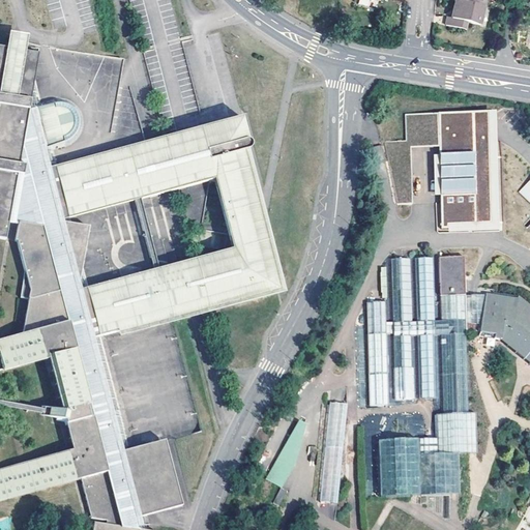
[(454,2),(473,6),(482,8),(484,0),(449,0),(454,2)]
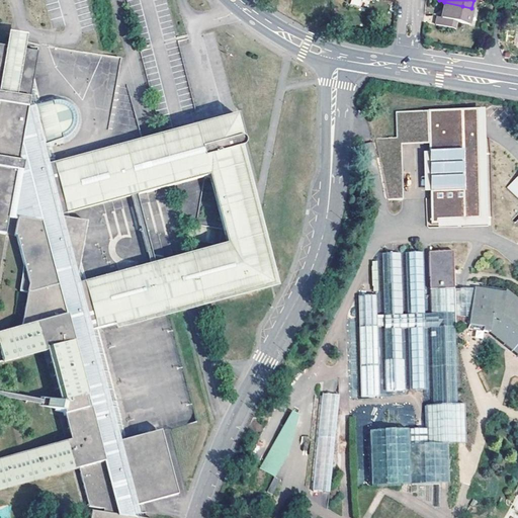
[(444,19),(440,19),(436,18),(434,26),(453,30),(455,23),(467,25),(471,8),(462,6),(444,2),(443,9),(446,10),(445,13),(444,19)]
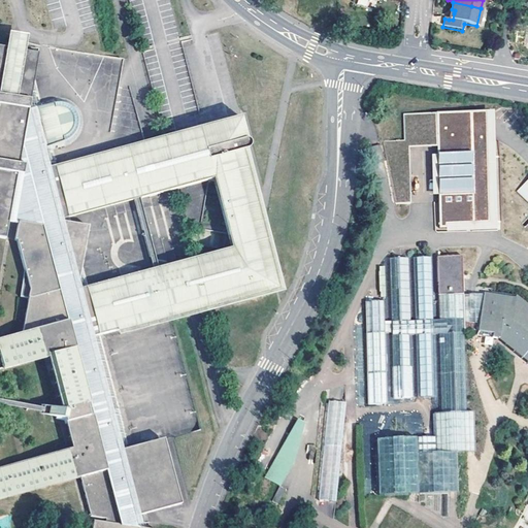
[(69,450),(66,451),(0,468),(0,500),(73,481),(79,479),(91,516),(105,518),(105,524),(93,522),(92,527),(147,527),(145,515),(183,505),(164,440),(127,450),(97,339),(171,319),(282,292),(268,239),(255,189),(245,149),(248,147),(249,144),(249,141),(241,114),(152,140),(105,153),(56,165),(52,150),(62,146),(74,141),(80,134),(84,126),(84,117),(78,108),(72,103),(63,100),(52,101),(41,104),(33,76),(37,52),(22,50),(25,35),(18,33),(7,32),(4,47),(0,46),(0,367),(1,369),(42,359),(46,358),(59,410),(47,408),(46,413),(45,417),(63,421),(63,424),(69,450)]
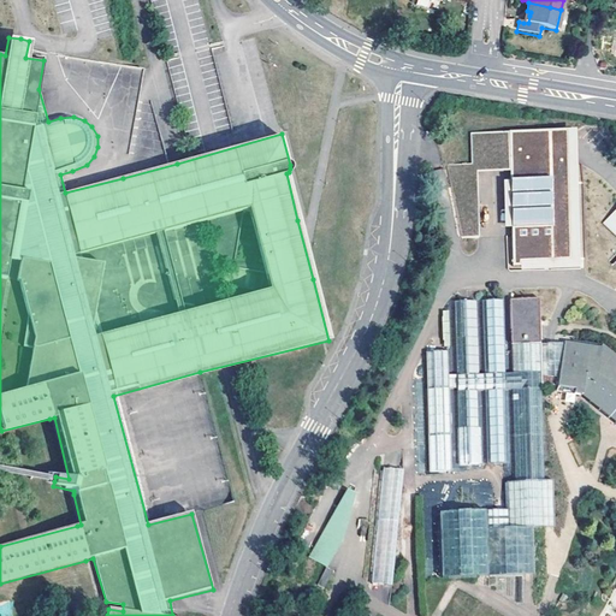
[(570,256),(567,129),(510,131),(472,132),(473,164),(448,165),(460,237),(480,237),(478,171),(511,170),(511,177),(511,191),(511,208),(513,226),(514,259),(570,256)]
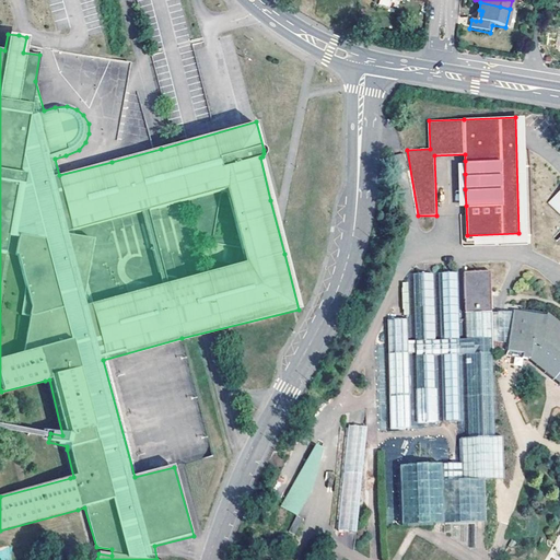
[(559,213),(559,188),(547,202),(559,213)]
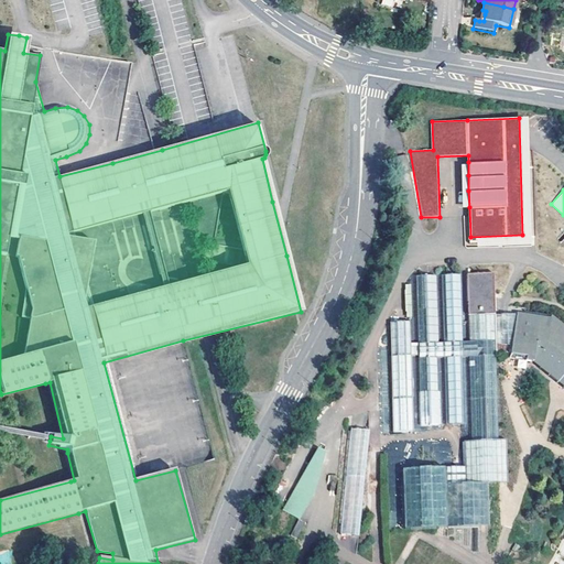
[(467,275),(469,316),(496,315),(494,274),(467,275)]
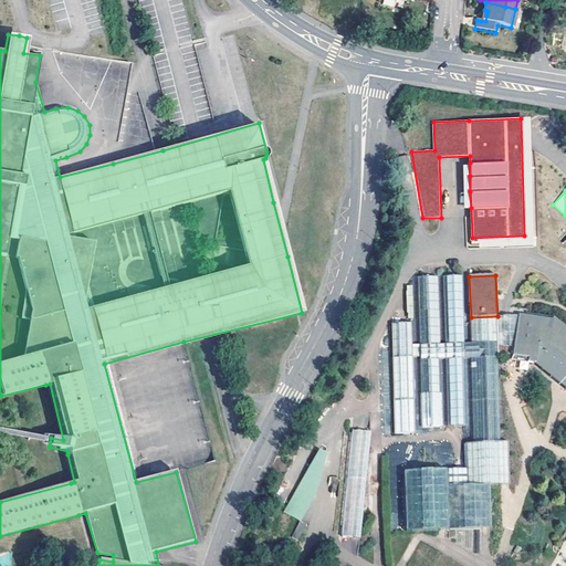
[(511,356),(512,348),(498,346),(498,316),(471,317),(471,344),(462,344),(460,280),(443,281),(446,345),(440,345),(437,278),(415,279),(417,345),(411,346),(410,323),(391,324),(397,433),(416,432),(411,360),(420,360),(421,431),(440,430),(438,359),(446,359),(447,430),(464,429),(462,359),(472,359),(473,444),(465,446),(465,469),(446,470),(401,471),(404,533),(448,532),(486,531),(485,489),(507,488),(507,444),(500,444),(496,358),(498,358),(498,354),(511,356)]
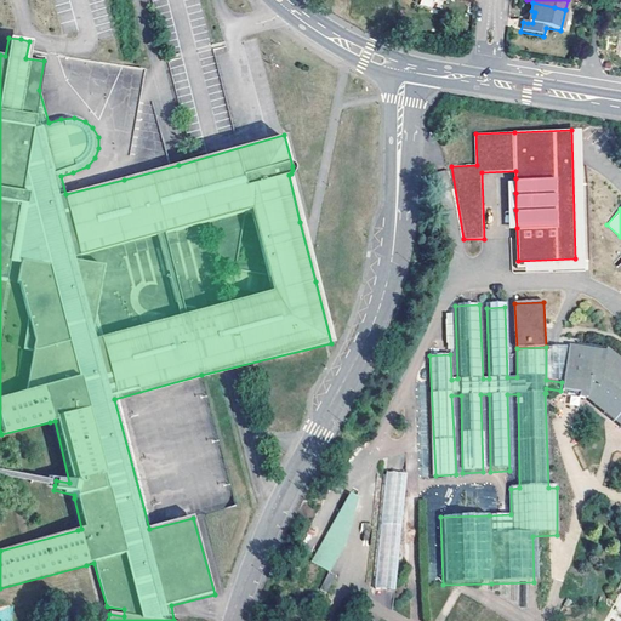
[(562,382),(560,391),(559,398),(588,403),(588,399),(615,421),(620,426),(620,357),(609,347),(607,349),(569,342),(562,382)]
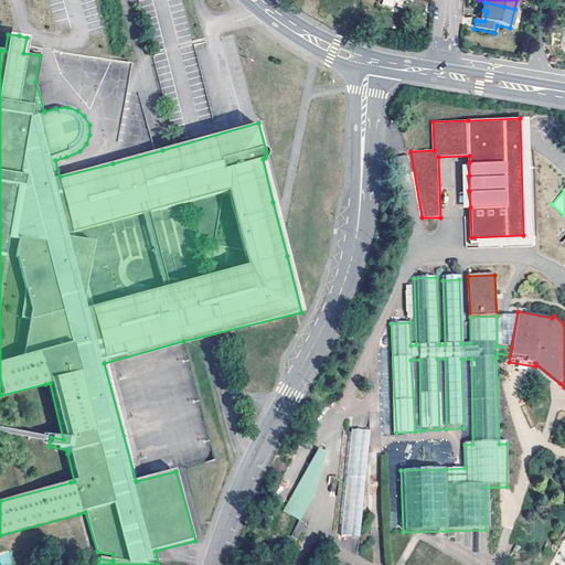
[(369,432),(351,429),(340,536),(358,537),(369,432)]
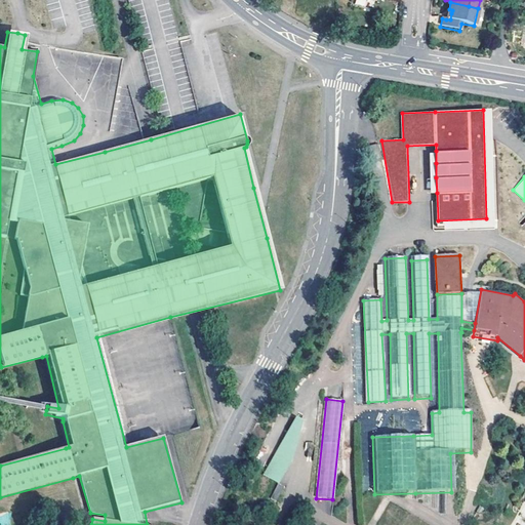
[(304,419),(296,416),(263,474),(279,483),(293,458),(304,419)]
